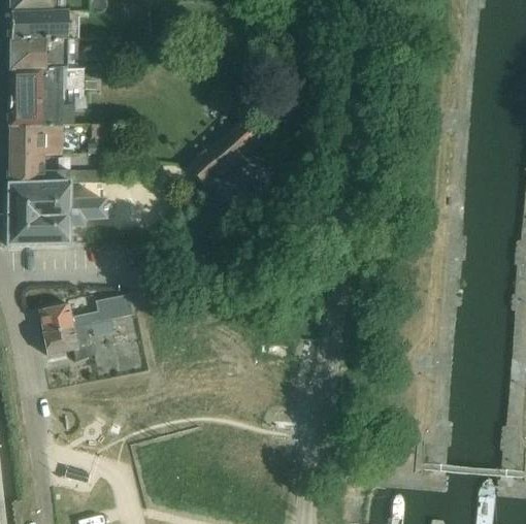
[(10,0),(10,10),(55,10),(54,0),(10,0)]
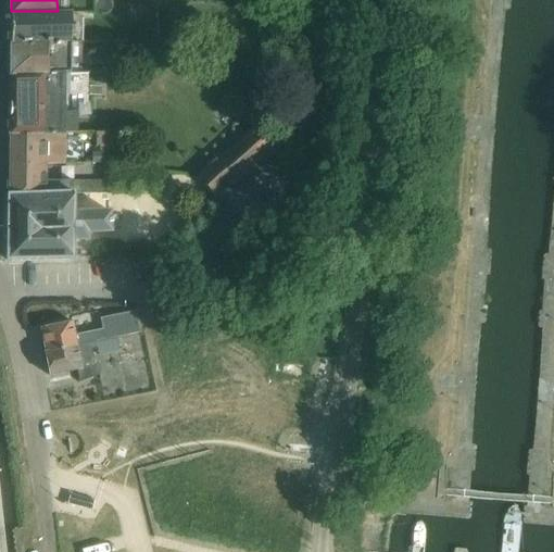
[(11,11),(11,40),(71,41),(71,11),(58,11),(11,11)]
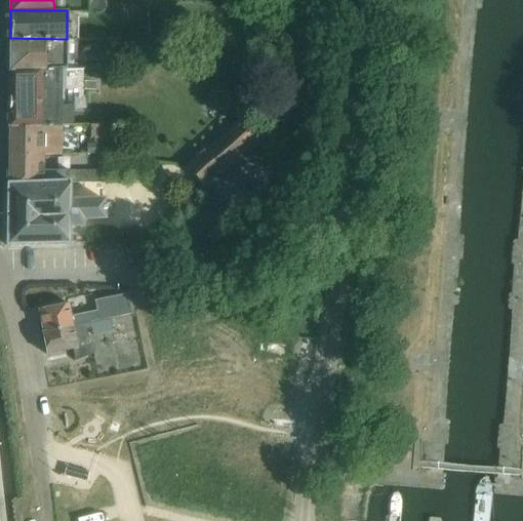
[(10,38),(10,67),(62,68),(68,68),(68,57),(76,57),(77,39),(68,39),(67,39),(10,38)]
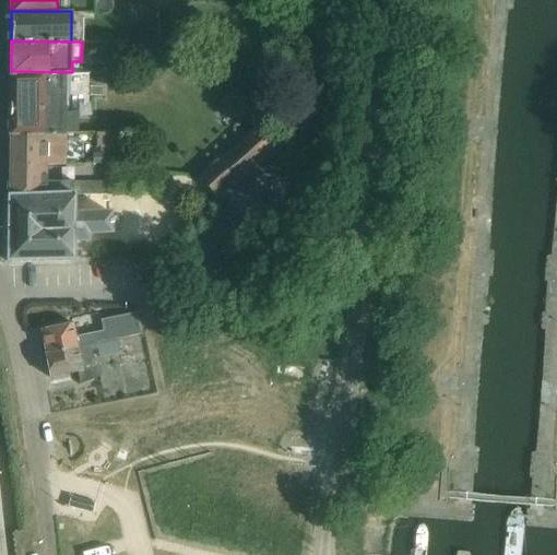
[(11,71),(10,134),(64,133),(64,130),(79,130),(79,109),(66,109),(66,72),(11,71)]
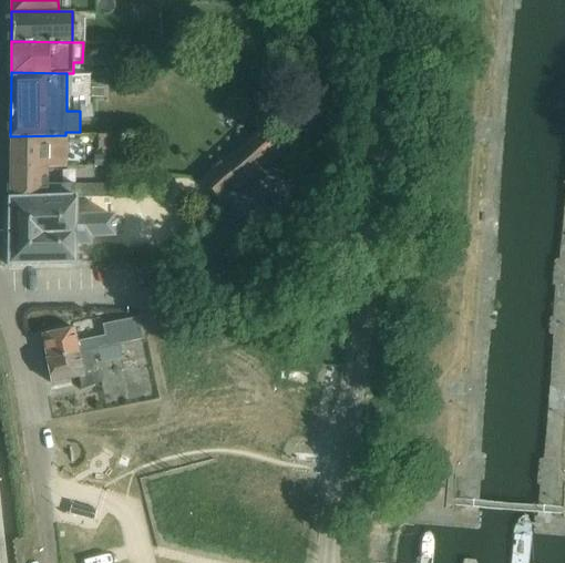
[(203,180),(219,197),(286,137),(269,120),(203,180)]
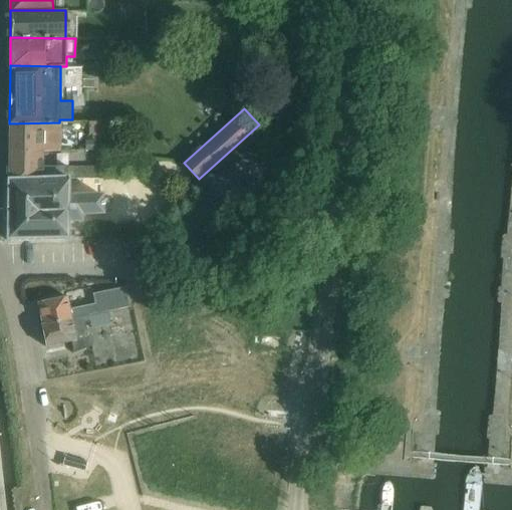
[(101,119),(89,119),(90,132),(93,132),(101,132),(101,119)]
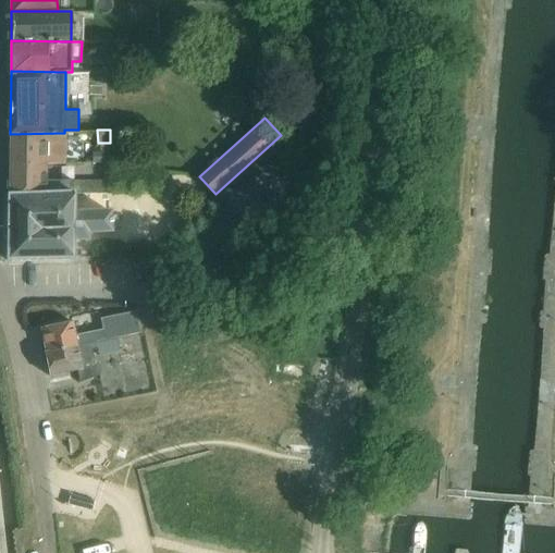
[(10,134),(10,163),(47,162),(64,161),(64,143),(64,133),(10,134)]
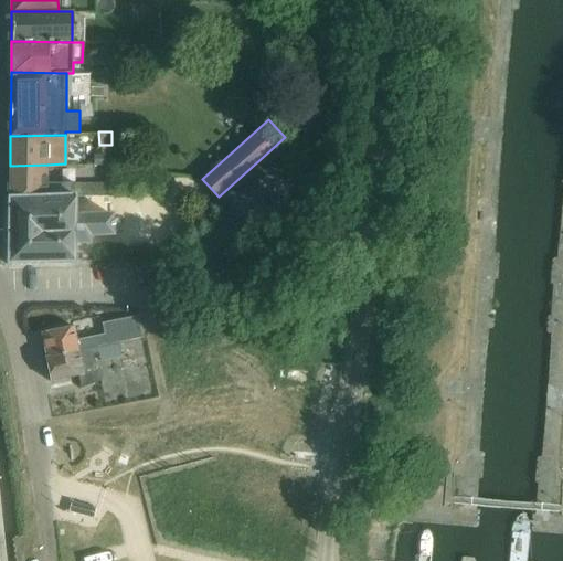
[(10,166),(10,196),(74,196),(112,194),(112,181),(48,182),(48,165),(10,166)]
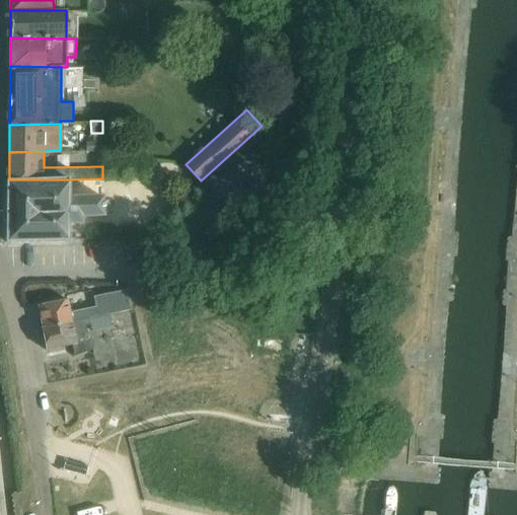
[(68,179),(9,179),(8,240),(67,238),(67,222),(83,222),(83,215),(104,214),(104,195),(76,196),(76,199),(68,199),(68,179)]
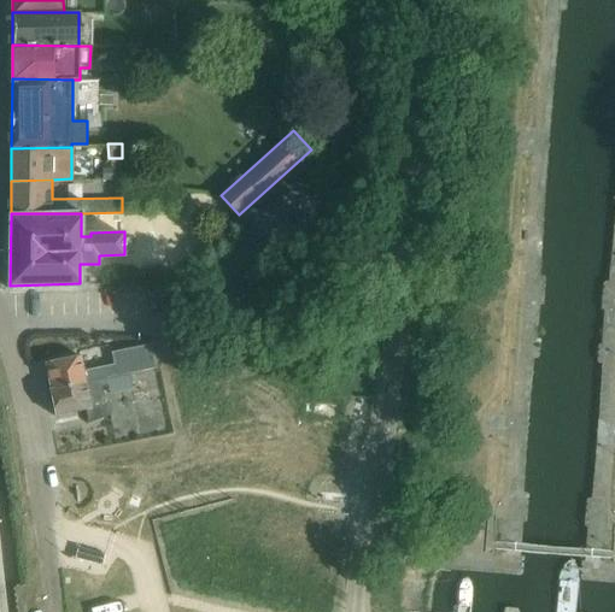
[(52,388),(107,376),(157,365),(152,342),(113,351),(116,362),(85,369),(82,353),(46,360),(52,387),(52,388)]
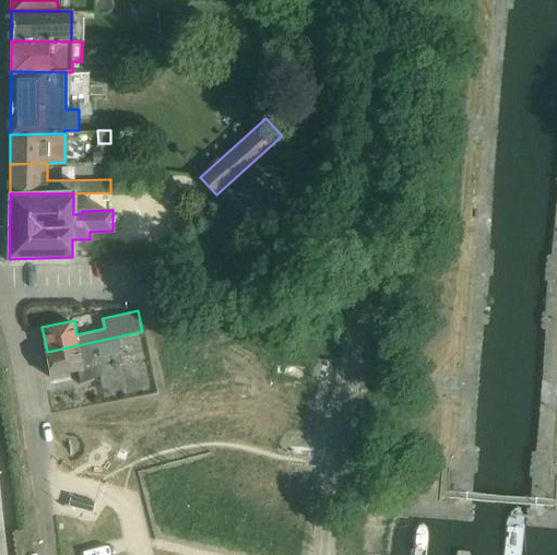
[(97,342),(101,354),(121,350),(118,338),(97,342)]
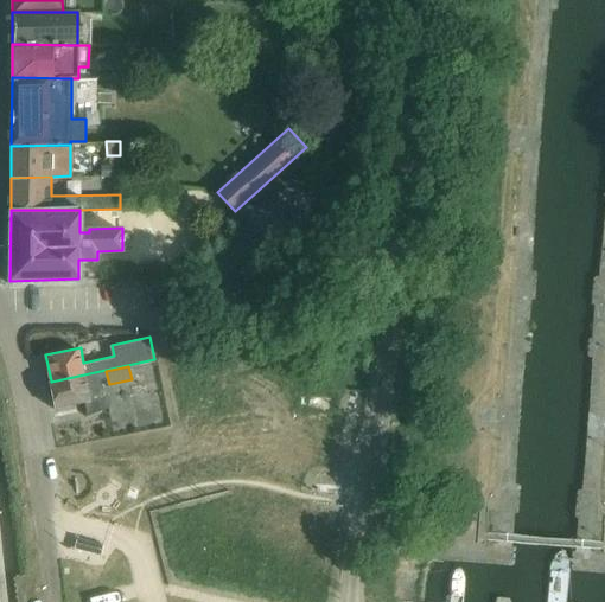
[(51,380),(50,380),(55,407),(86,401),(88,415),(110,405),(108,391),(104,392),(102,377),(107,376),(106,370),(51,382),(51,380)]
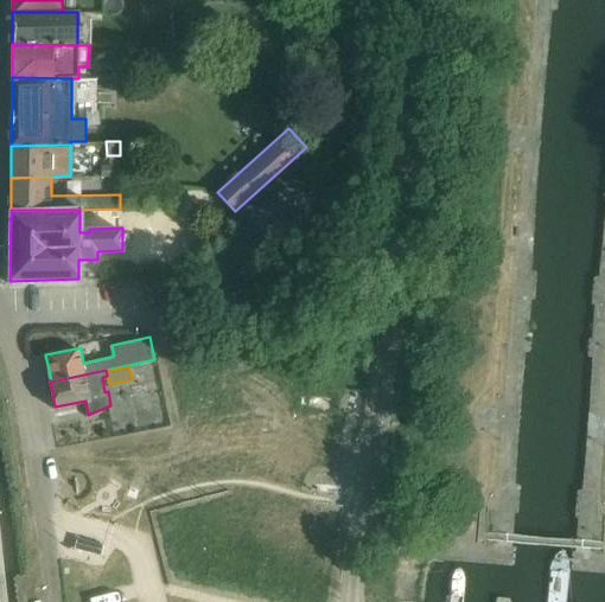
[(77,536),(75,546),(102,554),(106,543),(77,536)]
